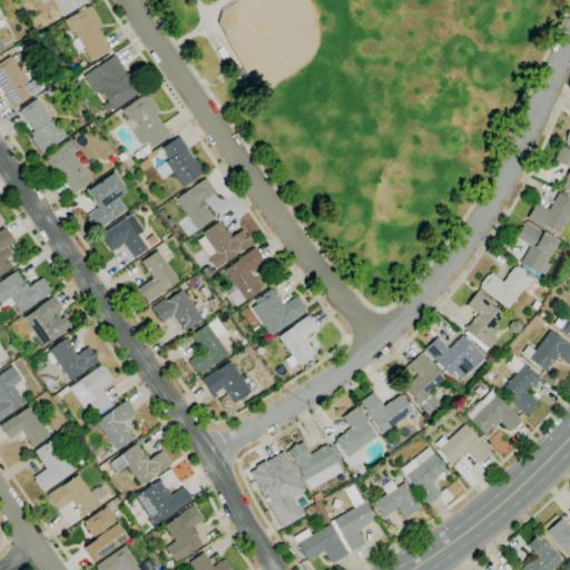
[(64,16),(55,0),(87,0),(88,1),(64,16)]
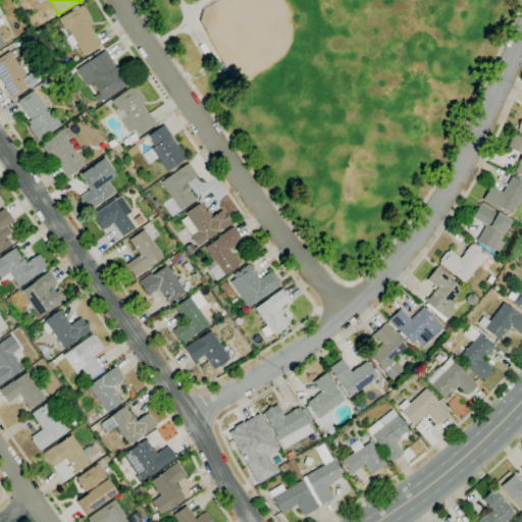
[(82,56),(75,44),(70,47),(64,38),(70,35),(66,29),(65,30),(65,29),(63,30),(57,19),(71,11),(70,9),(76,6),(77,7),(81,5),(82,6),(83,6),(91,18),(90,19),(92,24),(89,27),(91,30),(90,31),(99,47),(84,56),(84,55),(82,56)]
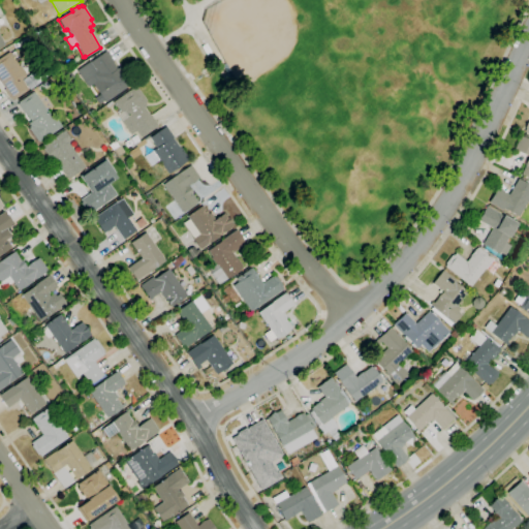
[(105,102),(92,85),(88,87),(75,71),(89,62),(105,51),(114,62),(112,62),(116,68),(119,67),(131,84),(105,102)]
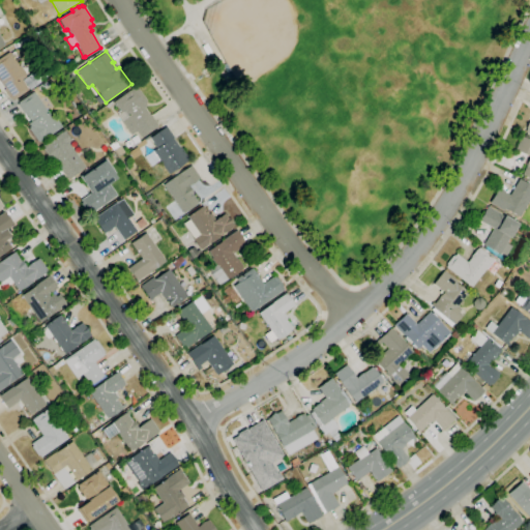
[(12,100),(11,99),(10,100),(2,89),(0,91),(0,57),(8,52),(18,66),(19,65),(25,75),(24,76),(25,77),(30,74),(36,83),(27,89),(27,90),(12,100)]
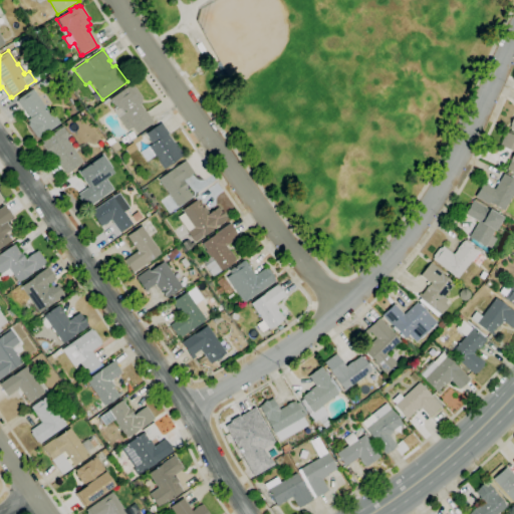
[(41,77),(37,72),(44,66),(48,72),(41,77)]
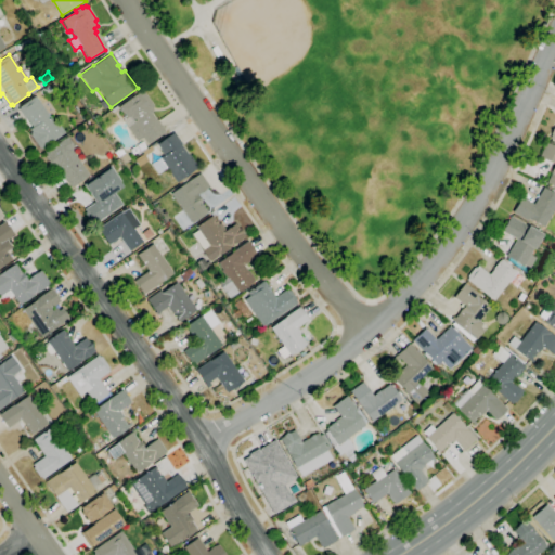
[(69,88),(65,80),(73,75),(78,82),(69,88)]
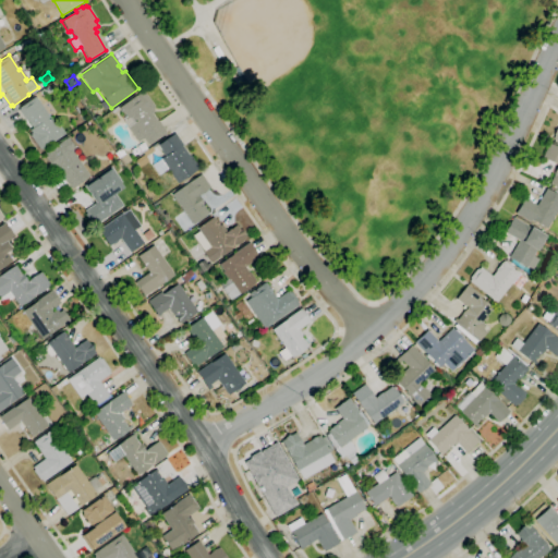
[(44,97),(39,92),(48,85),(52,91),(44,97)]
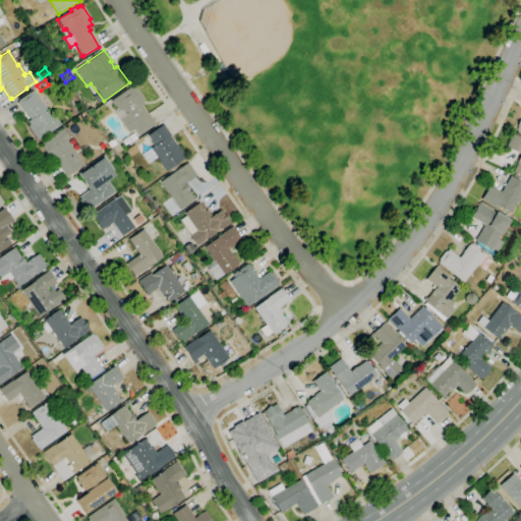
[(138,135),(133,128),(128,132),(114,113),(118,111),(110,101),(132,84),(133,87),(134,85),(143,99),(142,100),(143,101),(142,102),(143,104),(141,106),(147,113),(148,112),(155,122),(154,123),(155,124),(138,135)]
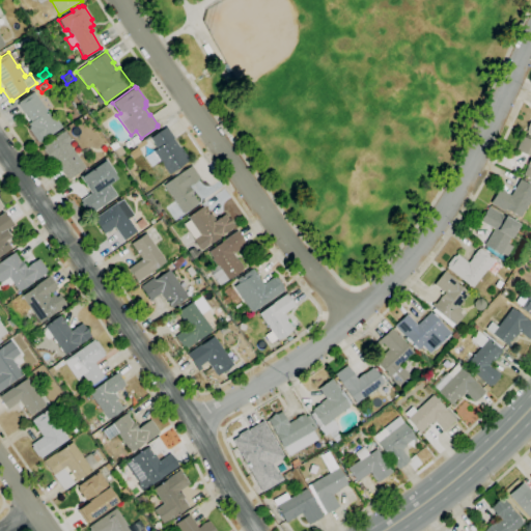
[(39,143),(38,141),(37,142),(25,126),(29,122),(17,105),(18,104),(17,103),(32,92),(33,92),(51,118),(52,117),(53,118),(55,117),(61,128),(39,143)]
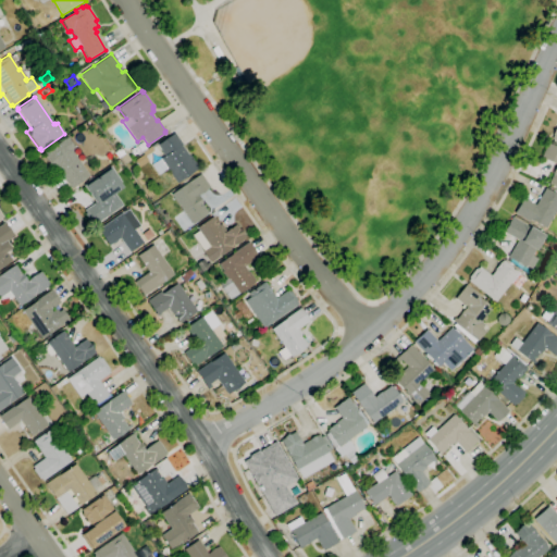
[(159,174),(152,165),(160,160),(160,159),(163,156),(161,151),(157,145),(174,133),(182,145),(181,145),(198,170),(177,184),(166,169),(159,174)]
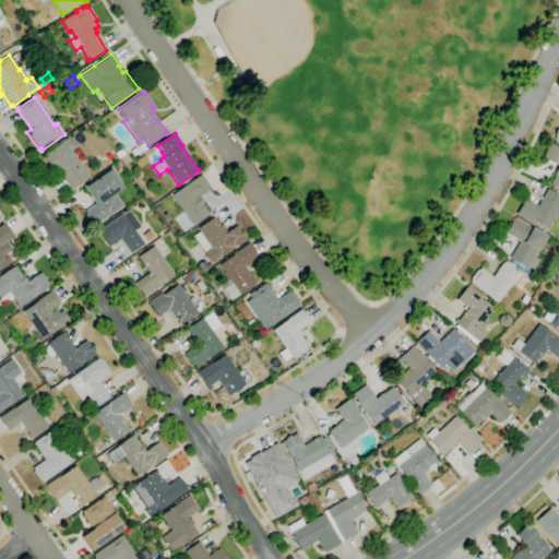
[(71,189),(62,177),(64,177),(59,170),(57,171),(54,166),(51,168),(44,157),(46,156),(45,154),(67,138),(74,147),(71,150),(72,152),(90,177),(71,189)]
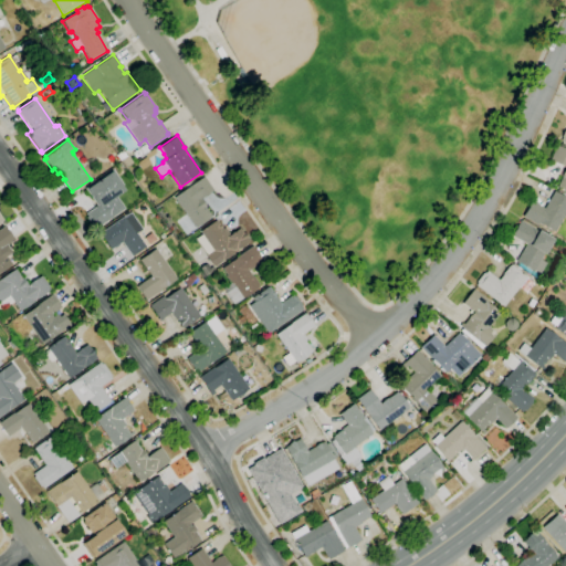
[(565,196),(557,191),(559,188),(556,187),(562,177),(561,176),(565,167),(549,160),(557,143),(565,146),(565,196)]
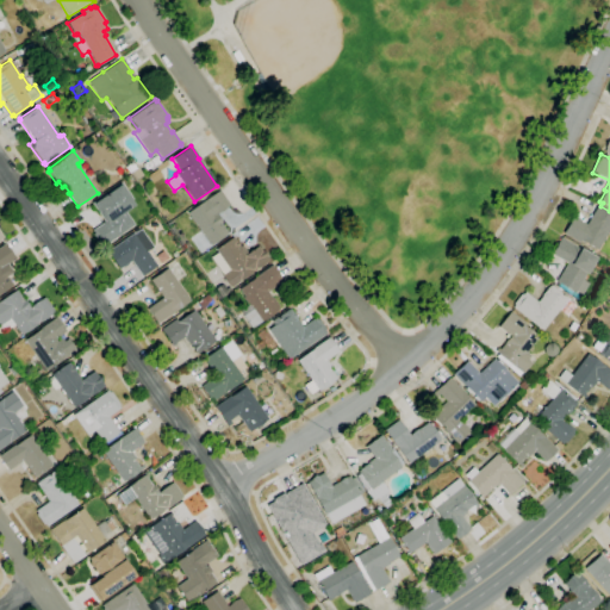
[(134,181),(125,167),(131,162),(136,168),(137,167),(142,175),(134,181)]
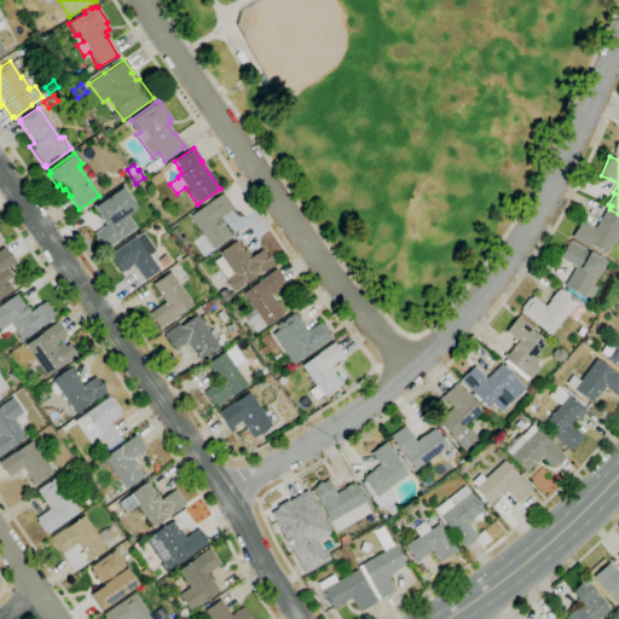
[(103,252),(93,237),(94,237),(93,233),(106,225),(93,207),(123,186),(134,202),(132,203),(136,208),(126,214),(136,229),(103,252)]
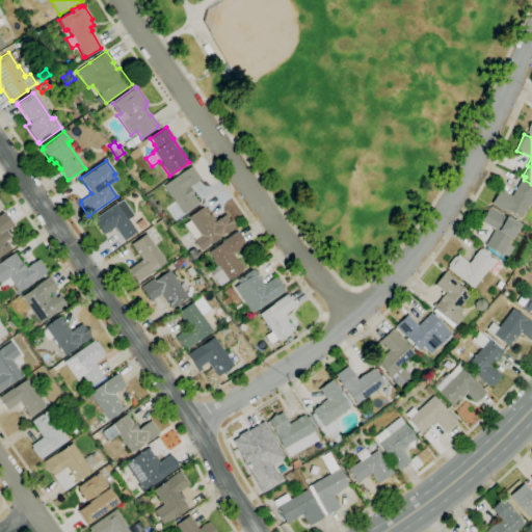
[(163,185),(192,165),(202,178),(188,187),(193,194),(192,195),(196,201),(198,198),(201,202),(183,214),(163,185)]
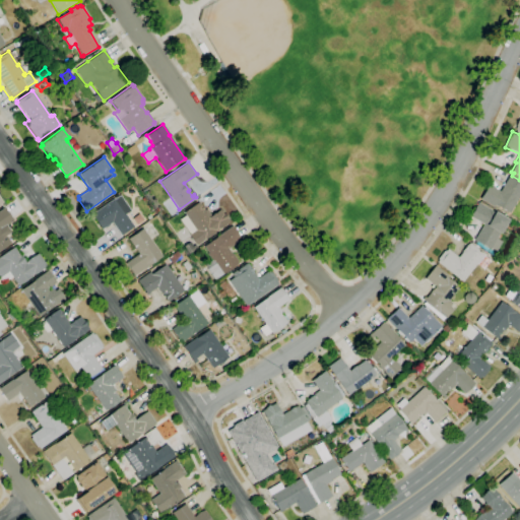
[(519,193),(509,213),(498,207),(494,205),(493,207),(479,199),(488,185),(499,191),(508,176),(519,182),(519,193)]
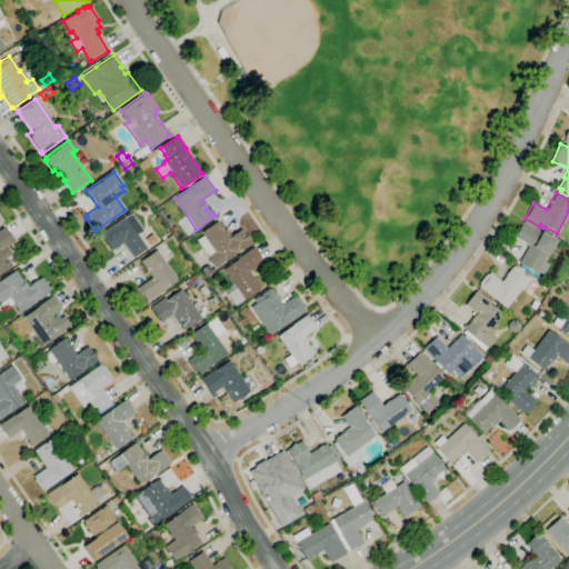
[(132,258),(121,243),(119,246),(119,247),(115,250),(115,249),(111,251),(99,235),(103,231),(123,218),(125,219),(131,213),(142,230),(137,235),(147,248),(132,258)]
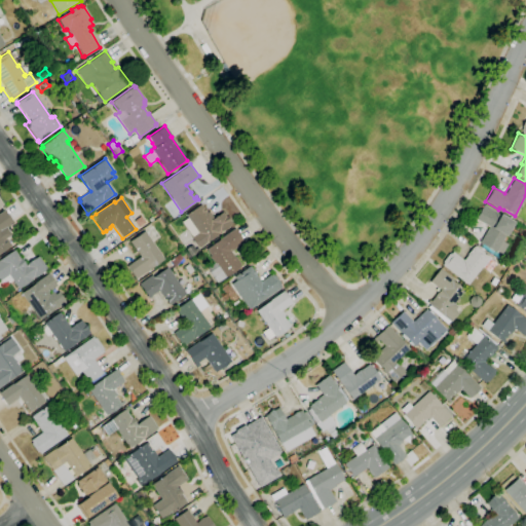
[(228,221),(231,225),(198,248),(191,237),(192,236),(181,222),(187,218),(185,215),(200,204),(202,208),(205,209),(205,212),(207,213),(209,211),(214,218),(222,212),(225,216),(228,217),(228,221)]
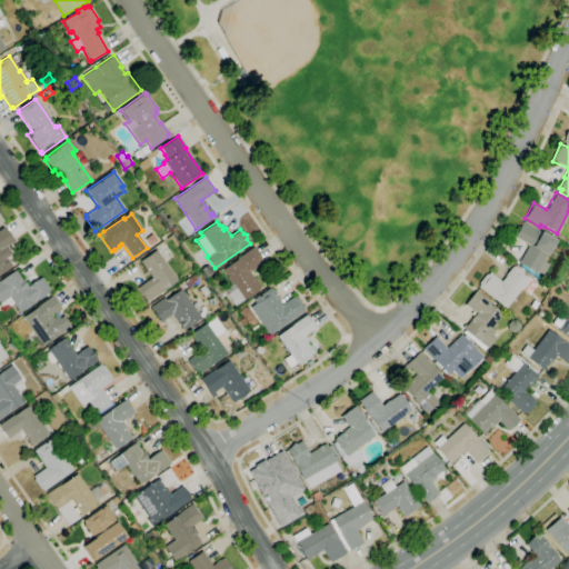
[(542,275),(537,271),(536,273),(518,262),(528,246),(513,237),(522,221),(555,241),(542,260),(549,263),(542,275)]
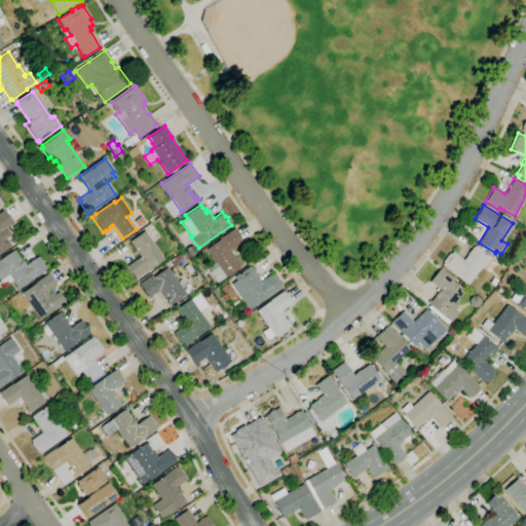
[(0,212),(4,210),(12,222),(5,227),(10,234),(6,238),(11,246),(0,253),(0,212)]
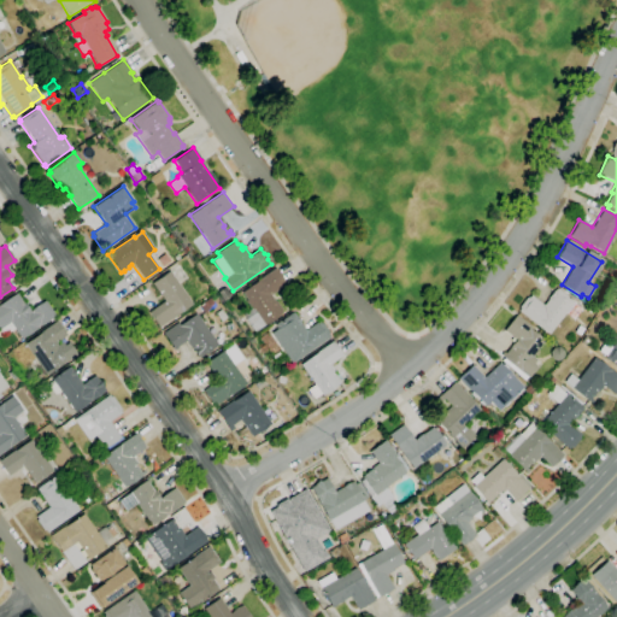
[(254,333),(242,315),(251,309),(246,301),(246,300),(241,292),(257,282),(256,281),(276,268),(287,285),(270,295),(275,301),(276,301),(282,311),(281,311),(283,313),(264,325),(254,333)]
